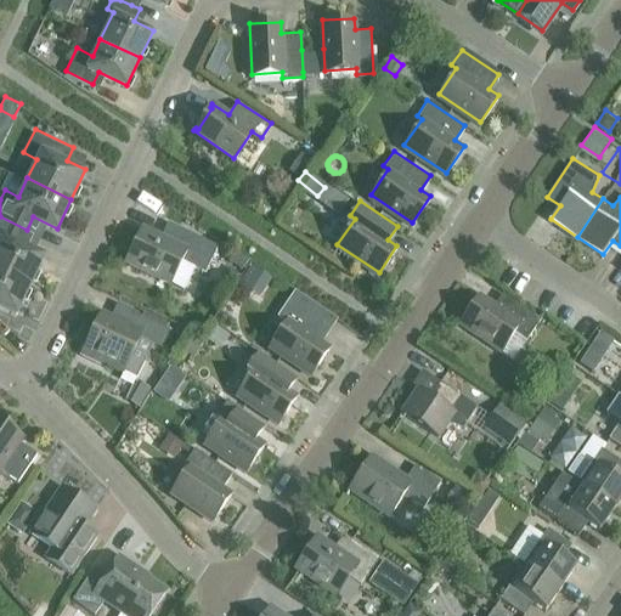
[(27,230),(0,216),(0,269),(30,283),(44,254),(21,242),(27,230)]
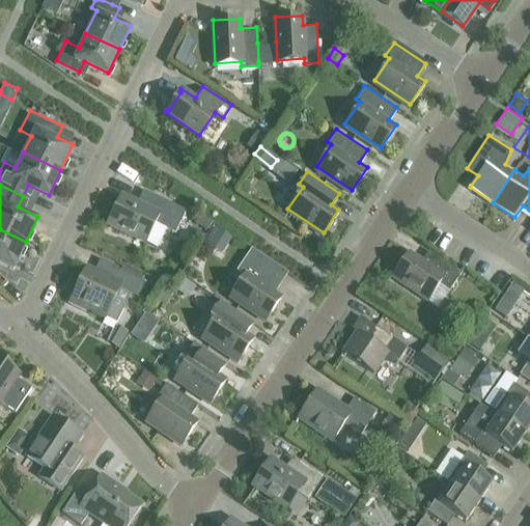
[(116,208),(110,222),(145,240),(155,219),(175,229),(186,208),(152,191),(146,204),(121,192),(114,206),(116,208)]
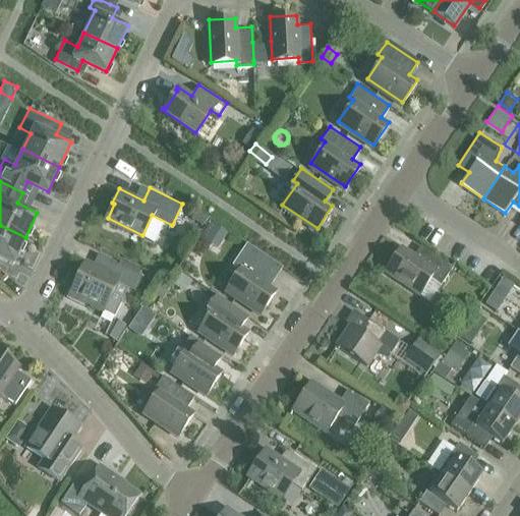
[(197,207),(192,215),(203,222),(208,214),(197,207)]
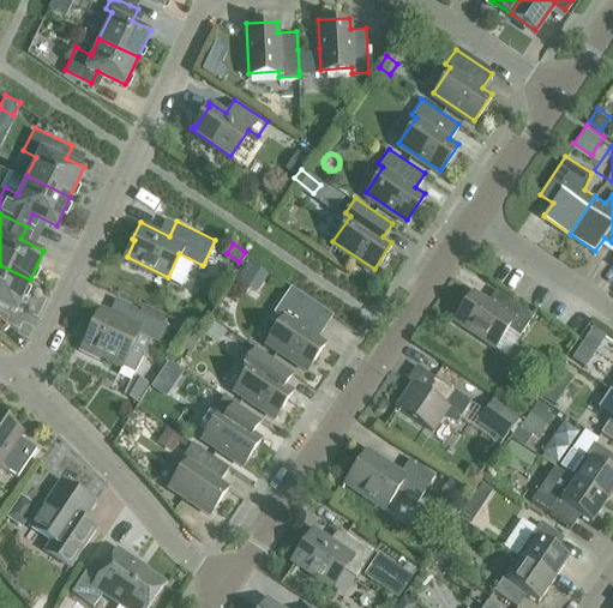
[(250,257),(236,276),(257,289),(270,270),(250,257)]
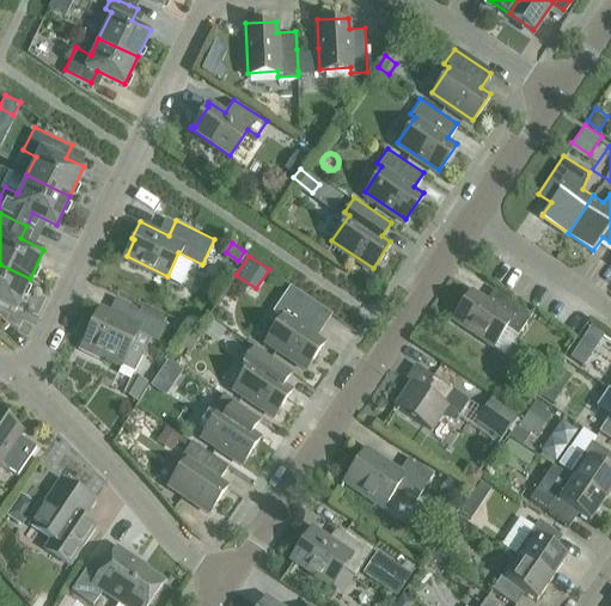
[(30,279),(0,264),(0,299),(16,307),(30,279)]
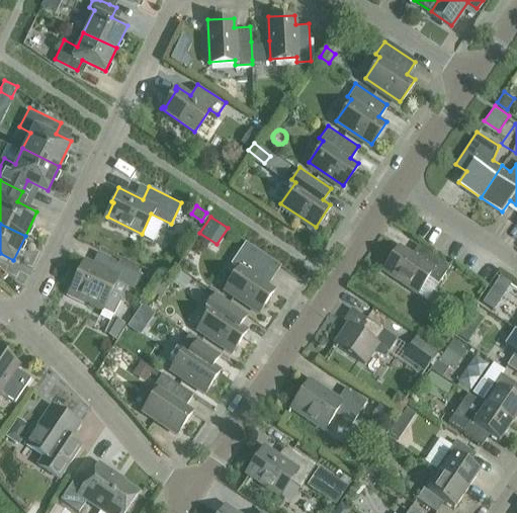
[(259,310),(274,287),(267,282),(280,263),(249,242),(235,262),(239,265),(225,286),(259,310)]
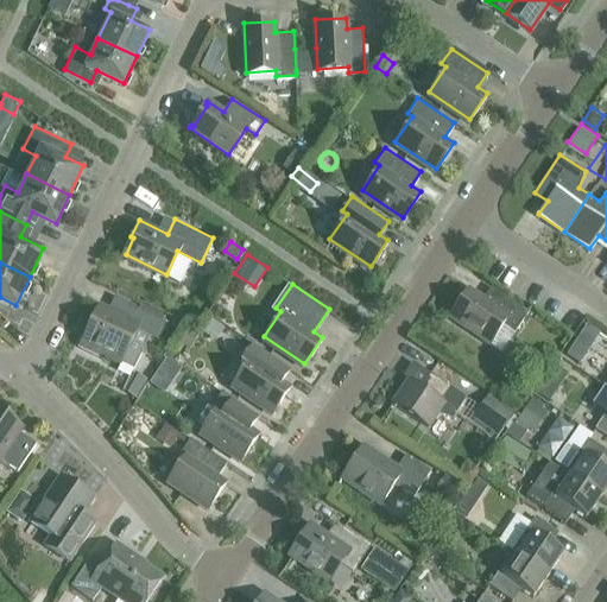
[(503,322),(514,329),(529,308),(505,292),(498,304),(469,285),(450,314),(489,341),(503,322)]
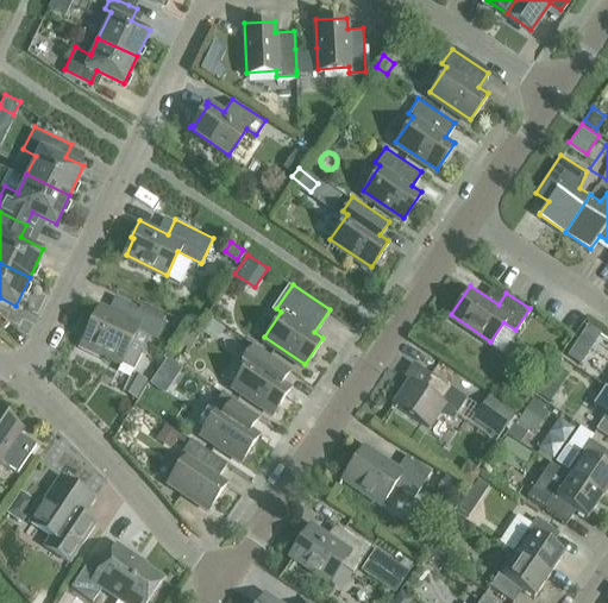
[(133,366),(150,333),(157,337),(165,319),(136,306),(131,316),(100,302),(80,344),(99,353),(99,351),(120,360),(121,359),(133,366)]
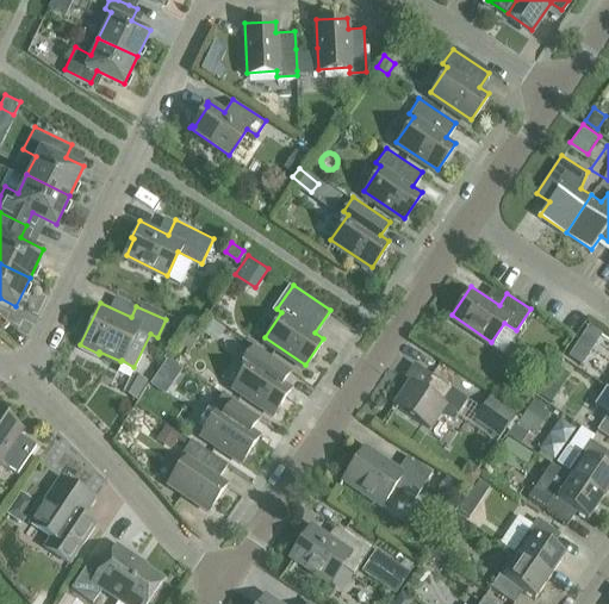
[(583,329),(597,338),(602,330),(589,322),(583,329)]
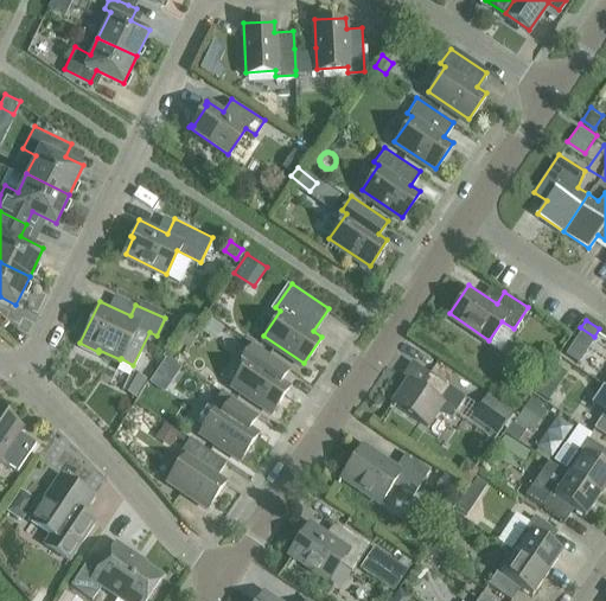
[(231,383),(272,410),(289,384),(281,378),(289,365),(253,341),(243,355),(248,358),(231,383)]
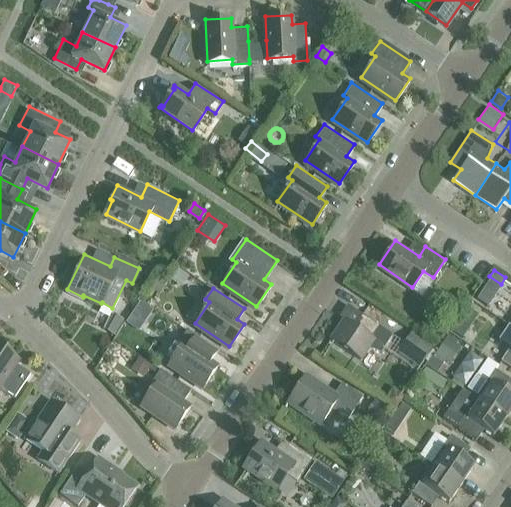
[(446,305),(455,311),(462,301),(464,303),(469,295),(458,288),(446,305)]
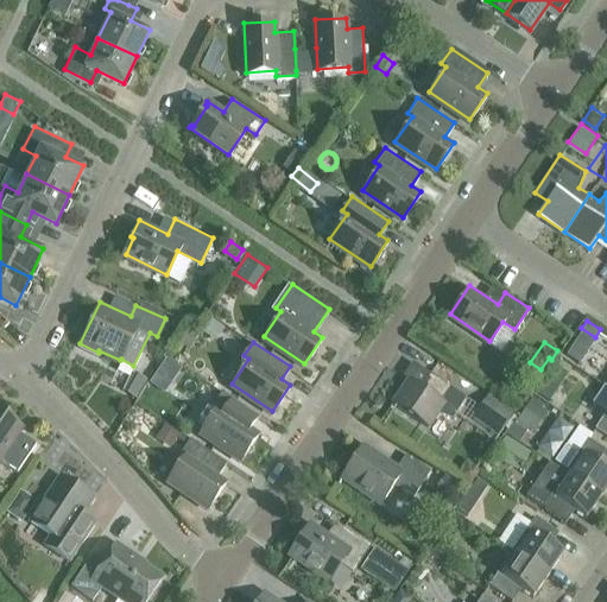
[(166,354),(150,379),(157,384),(168,369),(175,374),(182,365),(166,354)]
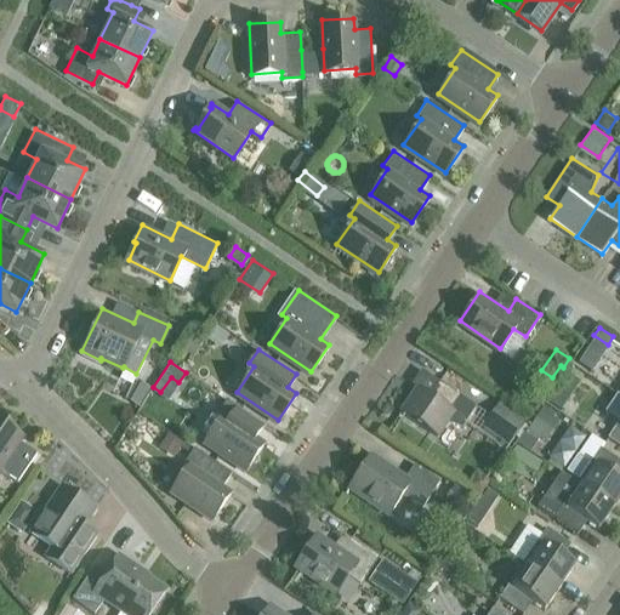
[(417,383),(400,408),(438,433),(448,419),(461,425),(477,403),(439,377),(430,392),(417,383)]
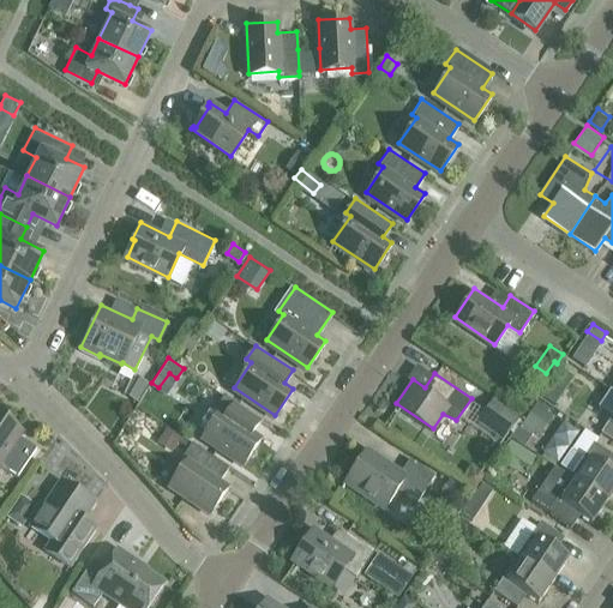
[(139,374),(128,392),(138,398),(149,380),(139,374)]
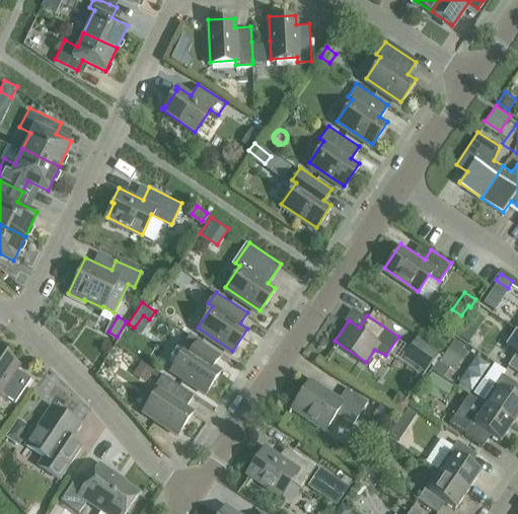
[(474,331),(464,323),(458,332),(469,339),(474,331)]
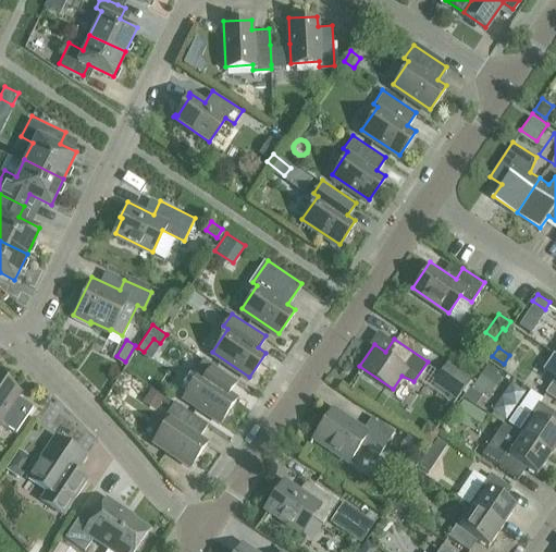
[(555,351),(554,350),(543,366),(555,375),(545,390),(555,396),(555,351)]
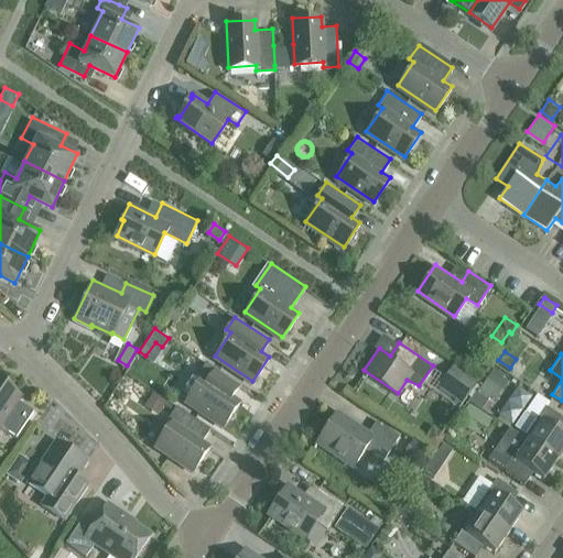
[(185,400),(224,425),(239,401),(231,395),(240,383),(206,360),(197,373),(202,375),(185,400)]
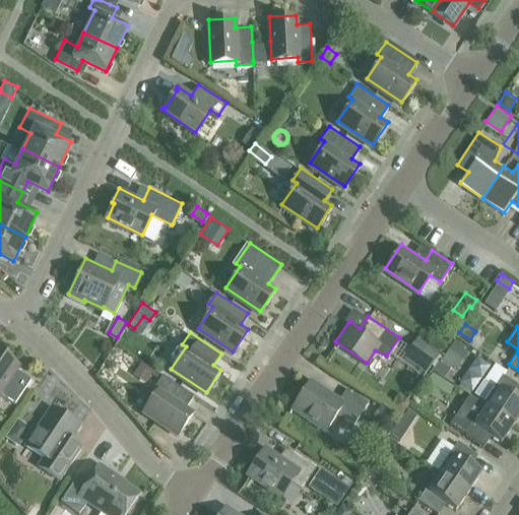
[(405,355),(430,371),(445,349),(420,333),(405,355)]
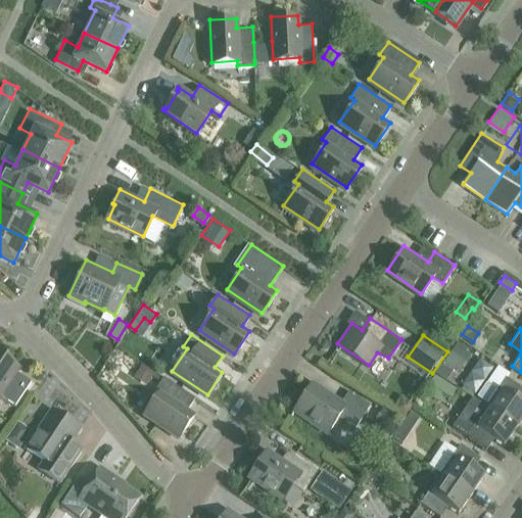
[(442,362),(453,369),(455,365),(467,347),(469,344),(459,337),(442,362)]
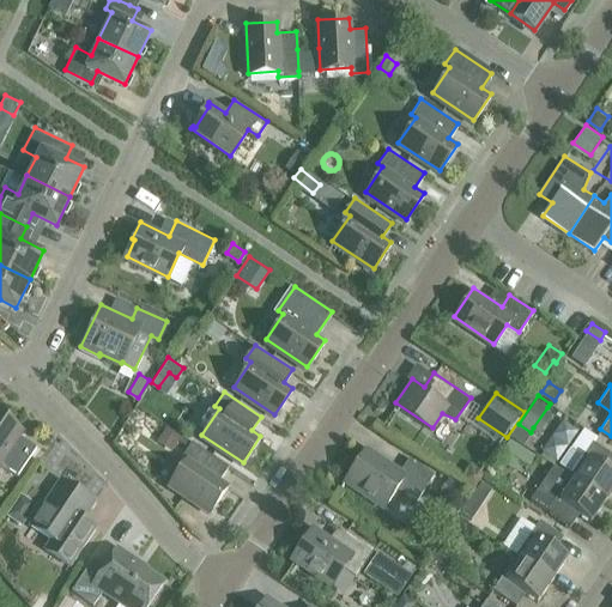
[(0,463),(1,461),(18,472),(36,444),(20,433),(24,429),(0,412),(0,463)]
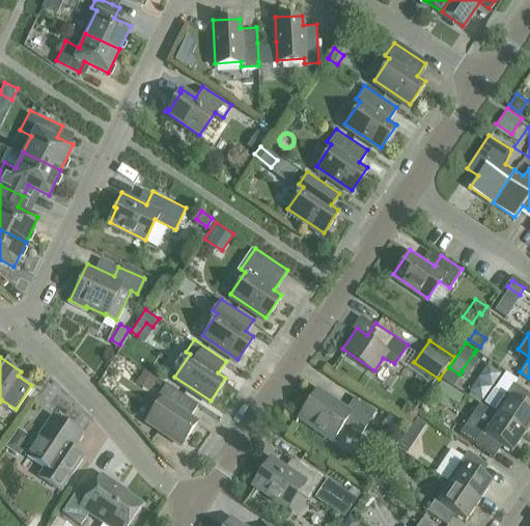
[(144,366),(140,372),(154,382),(155,380),(158,376),(144,366)]
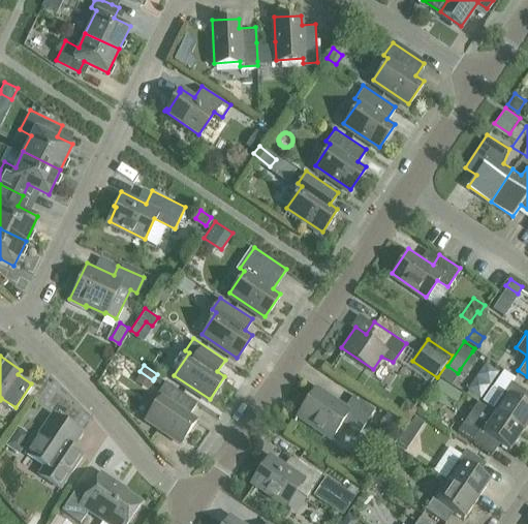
[(435,386),(438,388),(447,394),(455,398),(461,390),(441,376),(435,386)]
